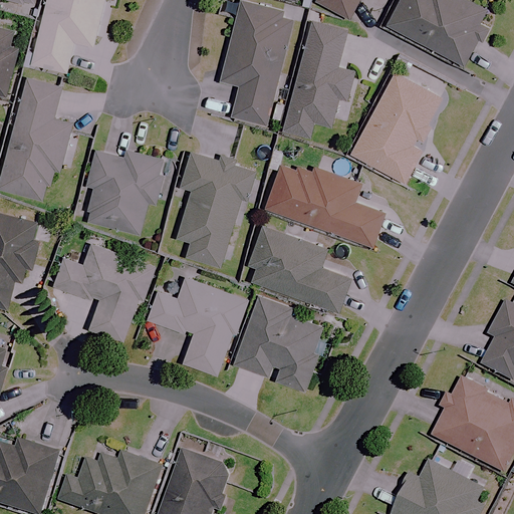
[(46,0),(35,49),(31,64),(66,73),(74,42),(92,47),(103,0),(46,0)]
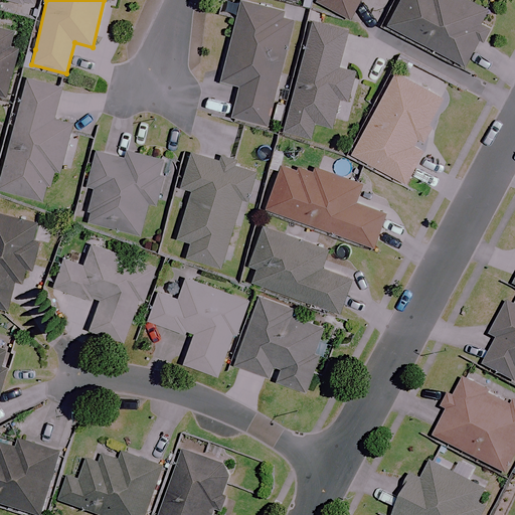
[(315,0),(315,1),(351,19),(359,0),(315,0)]
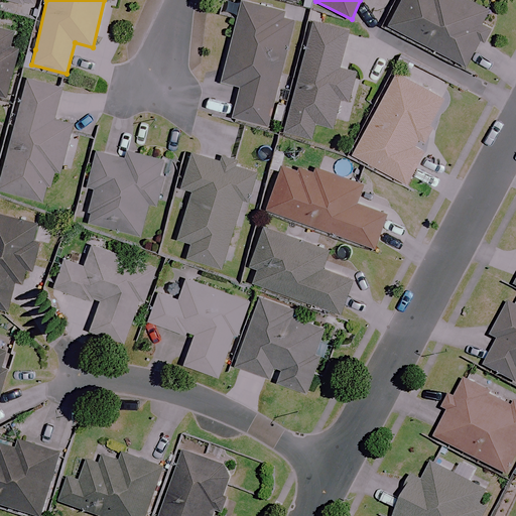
[(400,0),(388,25),(468,67),(488,27),(480,24),(488,10),(469,0),(400,0)]
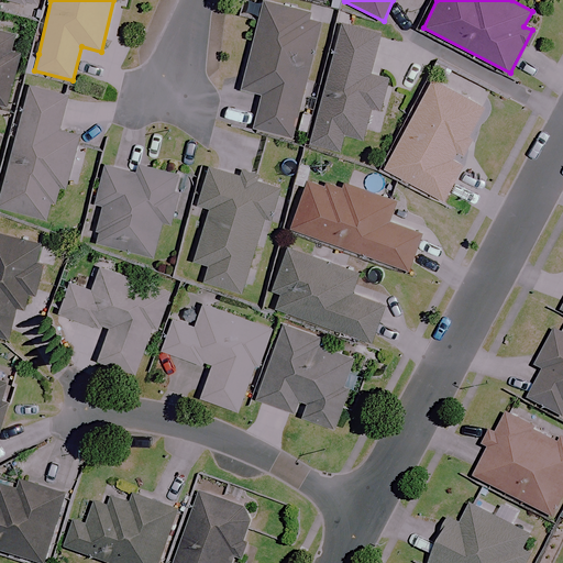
[(309,17),(310,12),(264,1),(241,89),(261,94),(253,128),(291,138),(321,20),(309,17)]
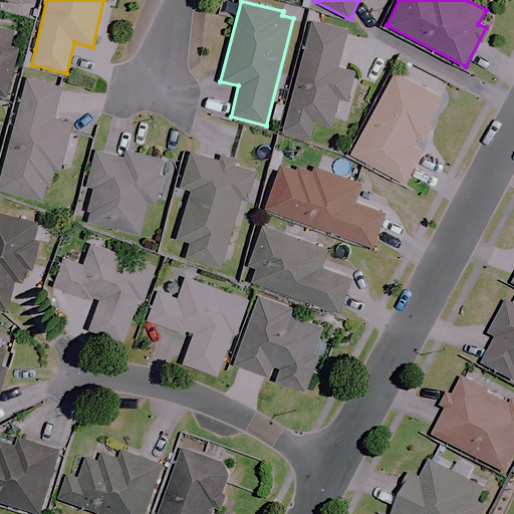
[(346,31),(311,21),(282,131),(310,138),(314,122),(331,126),(338,98),(347,100),(354,71),(336,67),(346,31)]
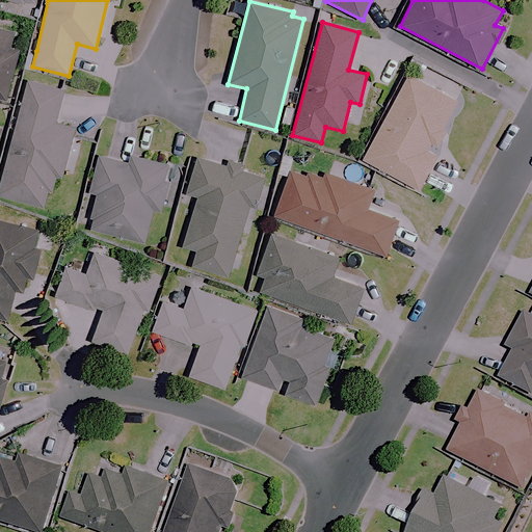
[(9,49),(14,33),(0,29),(0,98),(5,100),(19,51),(9,49)]
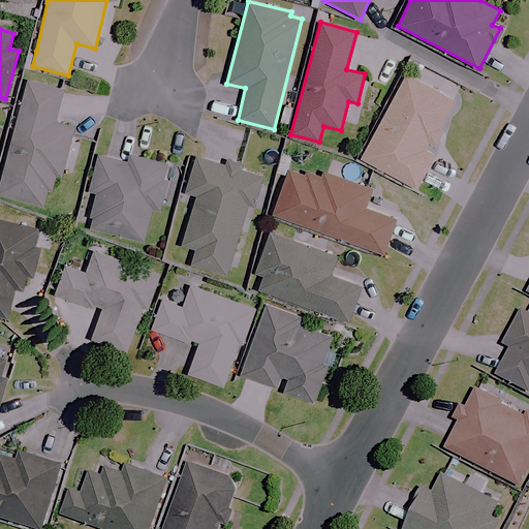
[(435,149),(443,131),(439,129),(455,99),(406,73),(362,159),(416,188),(437,150),(435,149)]
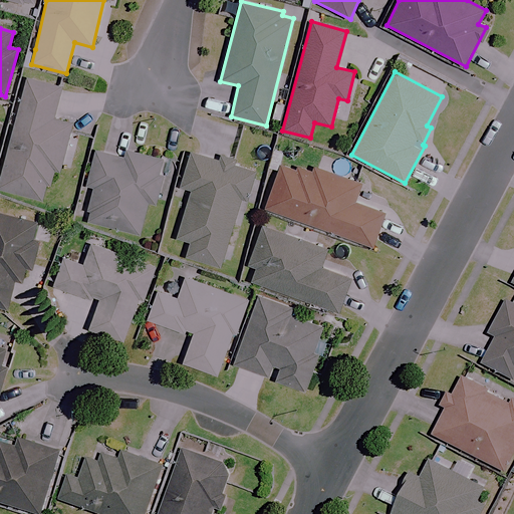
[(47,185),(51,186),(55,171),(59,172),(72,122),(52,118),(61,86),(26,77),(0,178),(0,189),(43,200),(47,185)]
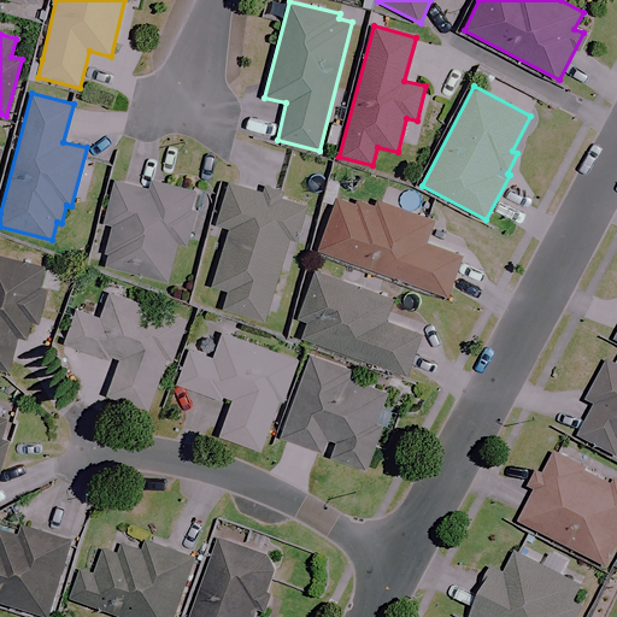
[(178,242),(188,246),(197,213),(189,212),(195,191),(152,180),(150,189),(116,181),(106,222),(113,223),(103,265),(168,282),(178,242)]
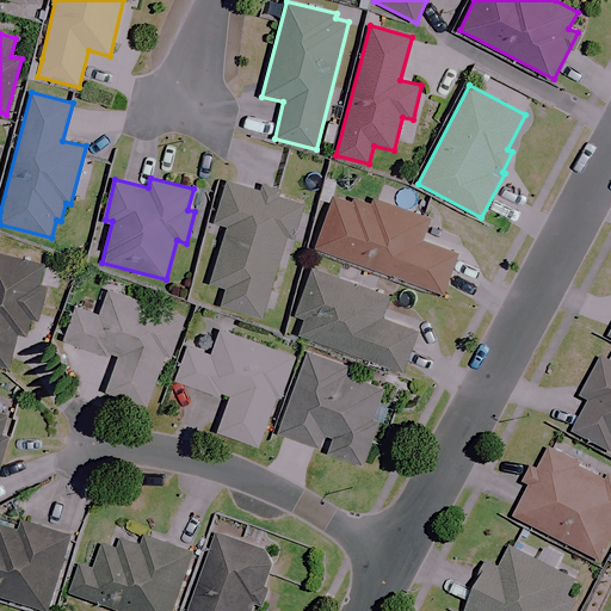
[(301,202),(227,180),(214,221),(228,224),(211,283),(227,288),(221,306),(261,318),(285,241),(289,242),(301,202)]
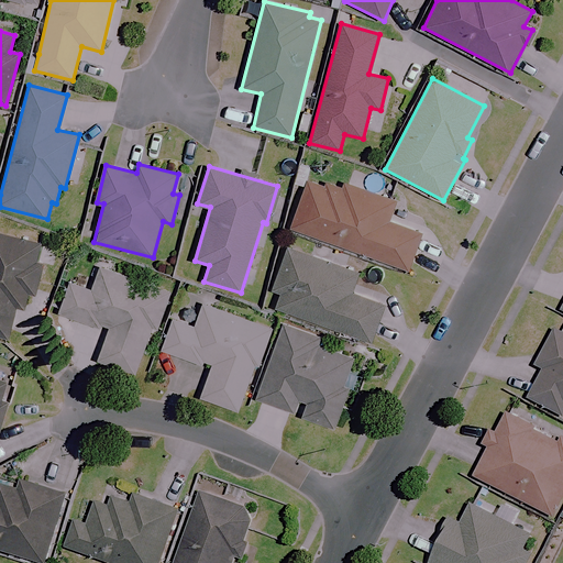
[(342,192),(308,179),(290,228),(408,269),(420,233),(387,222),(395,201),(345,184),(342,192)]
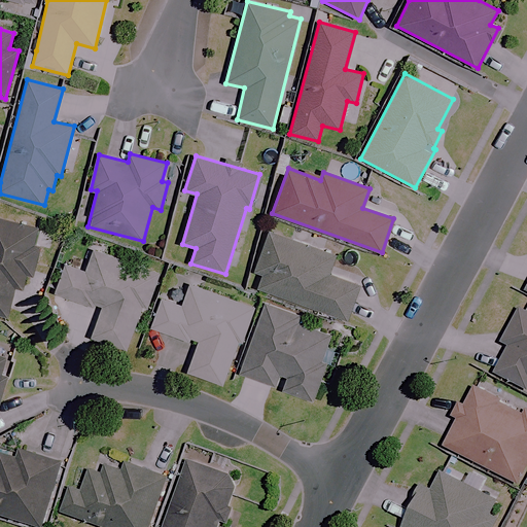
[(38,223),(0,215),(0,315),(8,317),(13,288),(24,290),(27,276),(35,278),(41,243),(35,242),(38,223)]
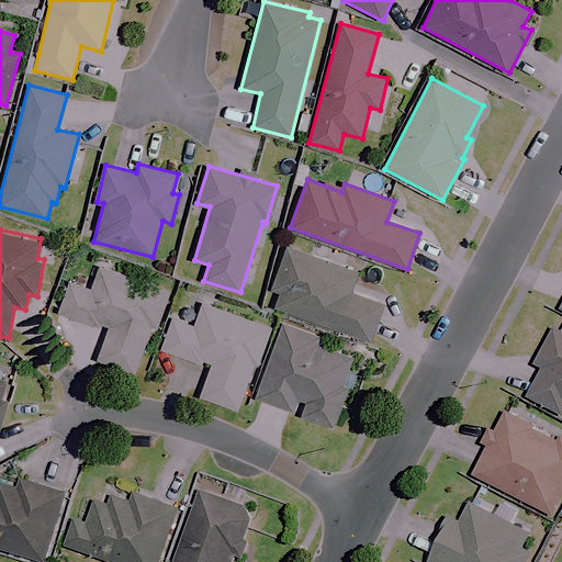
[(359,272),(288,247),(273,284),(281,288),(273,306),(370,340),(382,304),(351,293),(359,272)]
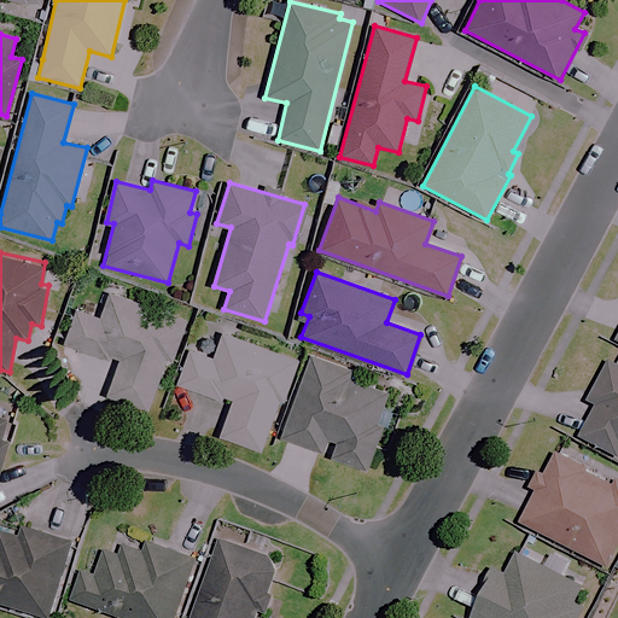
[(187,321),(110,292),(100,316),(79,308),(65,343),(120,363),(108,395),(149,410),(169,355),(174,357),(187,321)]
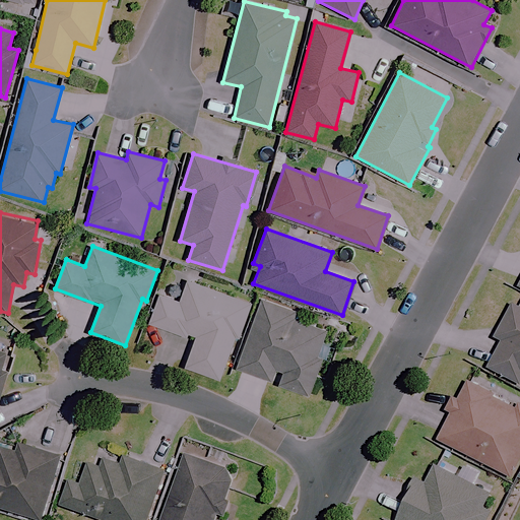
[(250,303),(187,279),(179,302),(160,295),(150,324),(195,339),(185,367),(219,379),(236,334),(239,335),(250,303)]
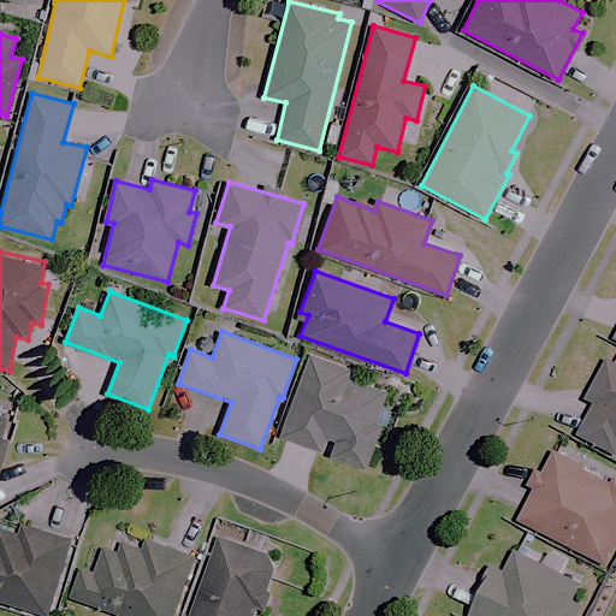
[(280,437),(323,451),(327,439),(336,443),(331,455),(366,467),(383,420),(377,419),(388,390),(348,375),(351,368),(311,354),(280,437)]
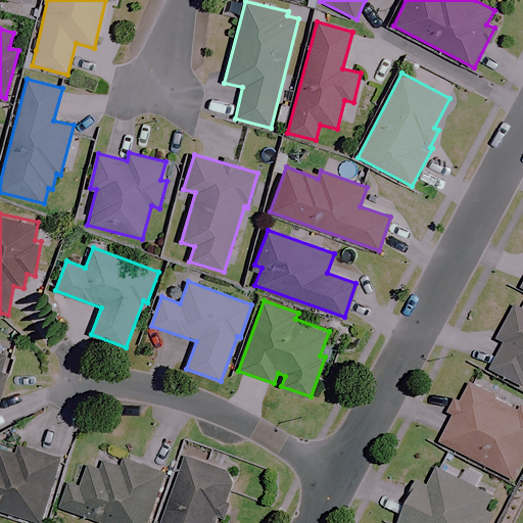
[(522,305),(517,302),(497,337),(506,342),(491,369),(522,385),(522,305)]
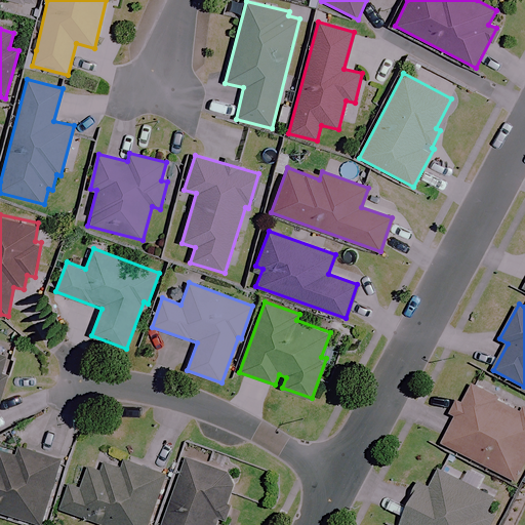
[(521,412),(479,391),(466,416),(459,413),(444,444),(516,481),(524,462),(524,410),(523,409),(521,412)]
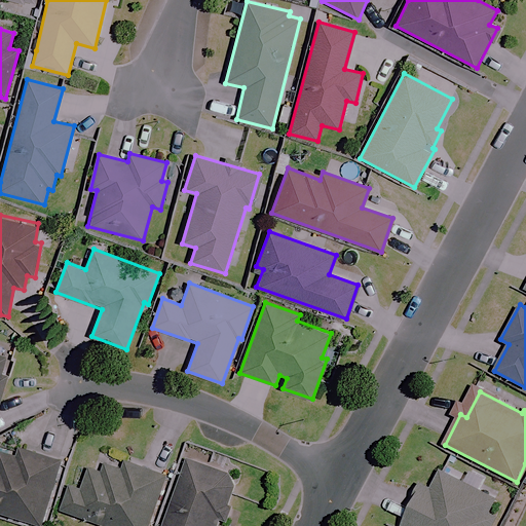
[(16,455),(1,451),(0,453),(0,514),(39,525),(43,525),(62,462),(19,450),(16,455)]
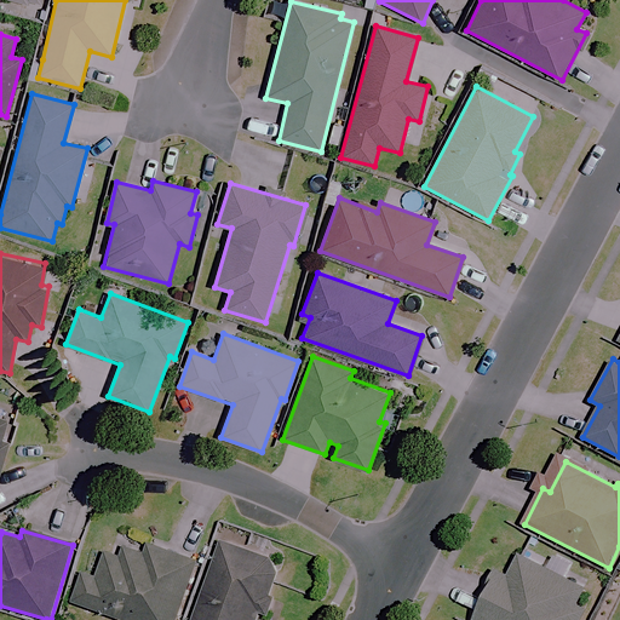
[(264,619),(283,564),(219,544),(194,619),(264,619)]
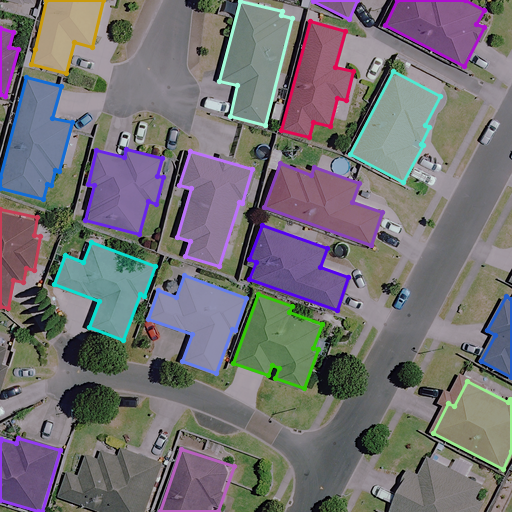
[(99,465),(88,461),(82,478),(70,473),(61,498),(100,511),(145,511),(162,465),(122,451),(120,459),(103,453),(99,465)]
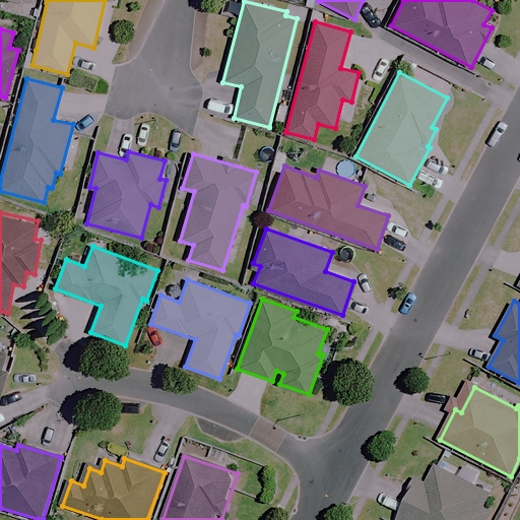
[(490,494),(435,466),(426,484),(417,480),(397,519),(486,519),(490,514),(482,510),(490,494)]
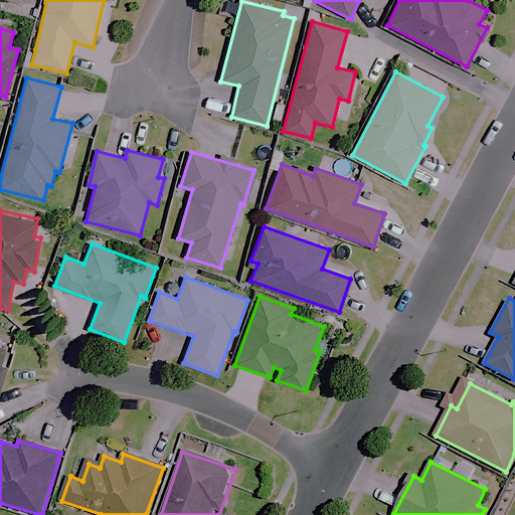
All buildings are outlined.
